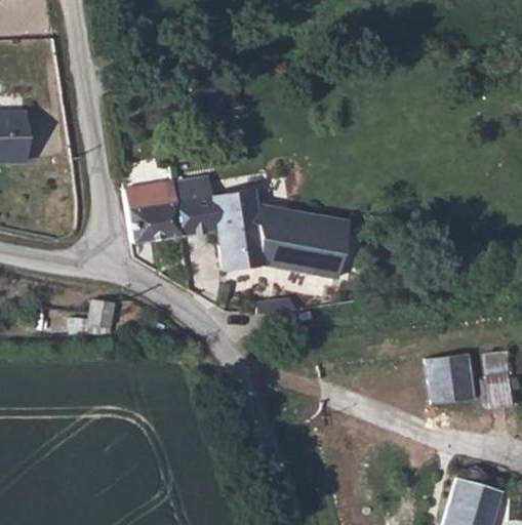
[(28,108),(0,107),(0,157),(28,158),(28,108)]
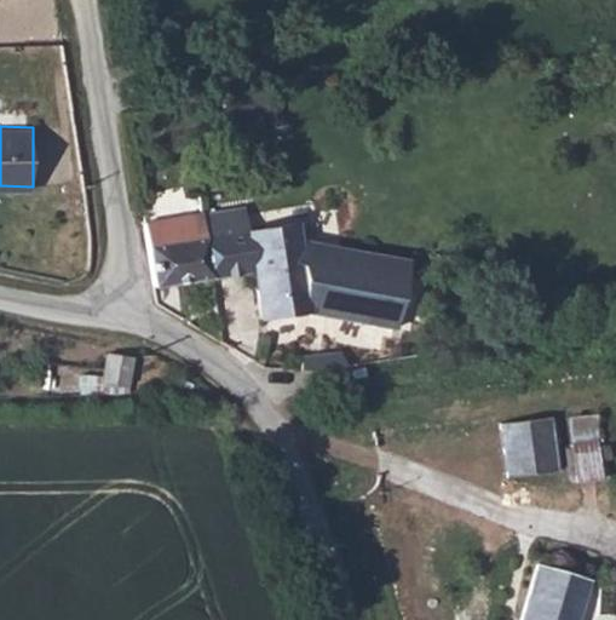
[(205,214),(214,277),(258,273),(263,321),(311,317),(311,311),(322,315),(320,320),(393,339),(408,282),(378,274),(381,264),(305,245),(304,224),(245,230),(240,211),(205,214)]
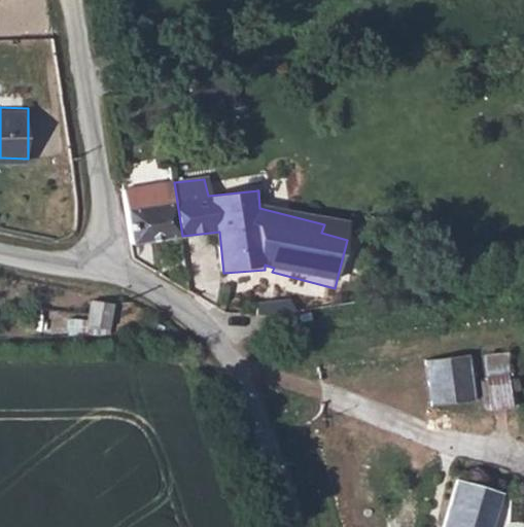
[(127,187),(135,240),(182,236),(174,182),(127,187)]
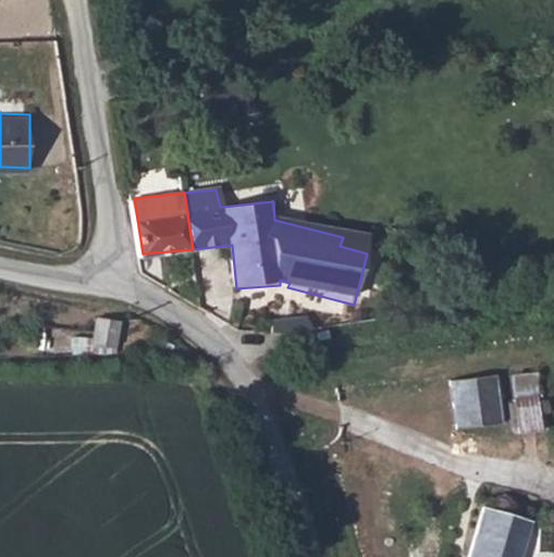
[(343,237),(340,246),(367,254),(369,244),(343,237)]
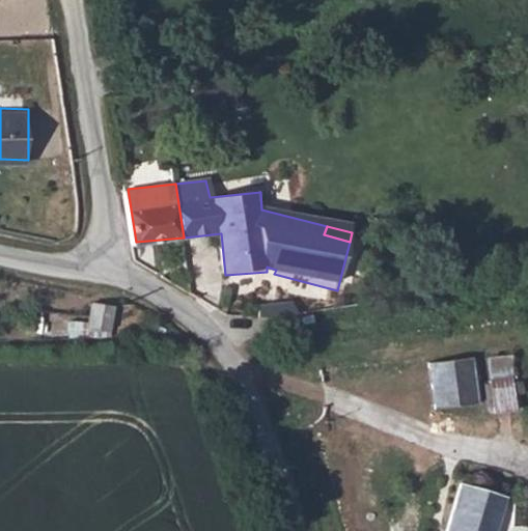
[(74,318),(72,334),(117,338),(120,304),(94,301),(92,320),(74,318)]
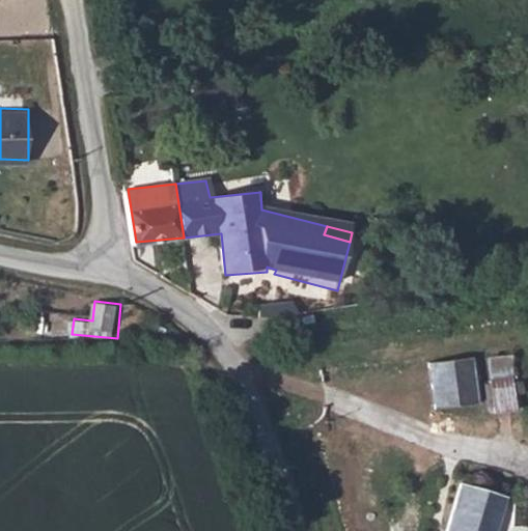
[(485,397),(480,351),(438,356),(444,402),(485,397)]
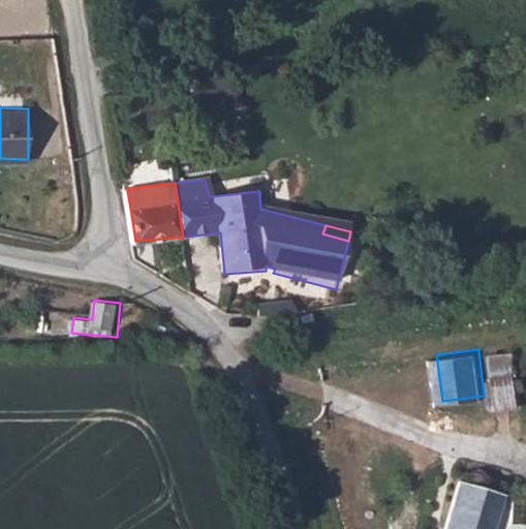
[(514,408),(513,362),(492,362),(493,409),(514,408)]
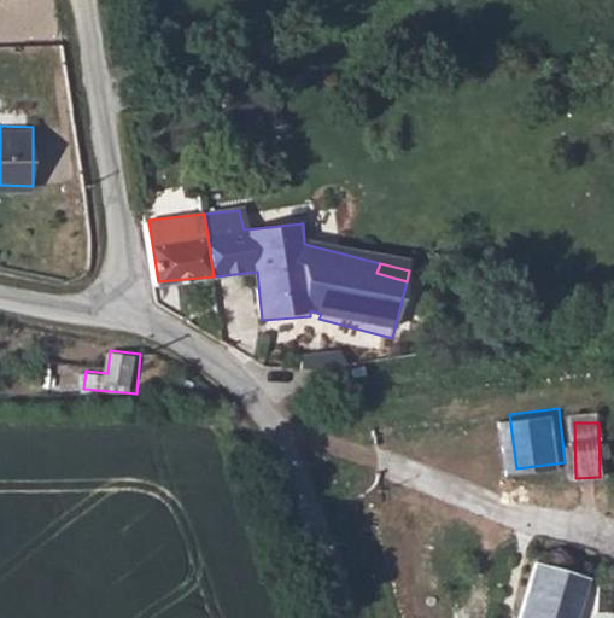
[(585,617),(600,581),(550,564),(527,617),(585,617)]
